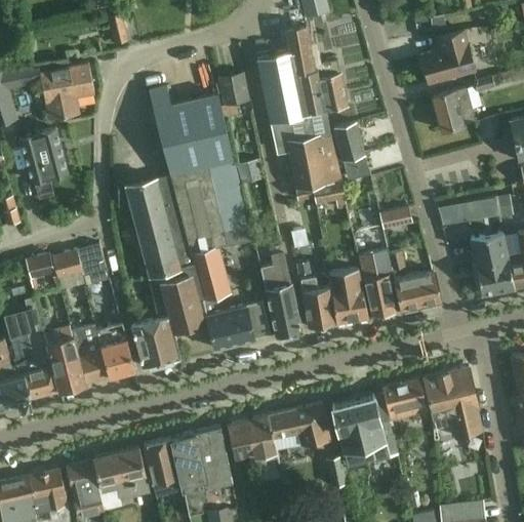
[(136,0),(122,0),(129,27),(144,23),(136,0)]
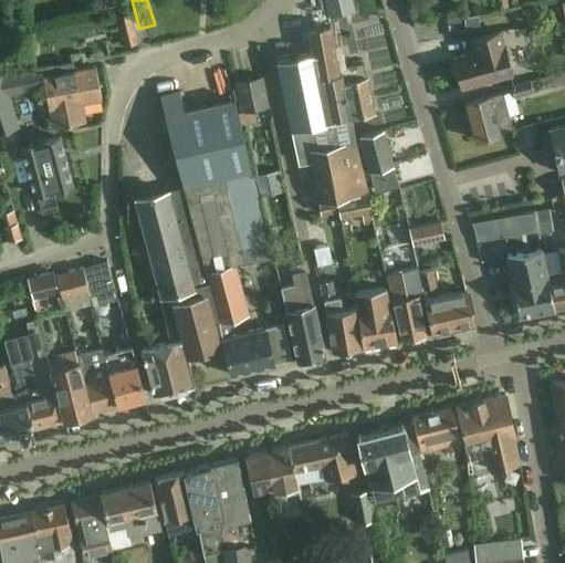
[(326,0),(332,20),(355,13),(352,0),(326,0)]
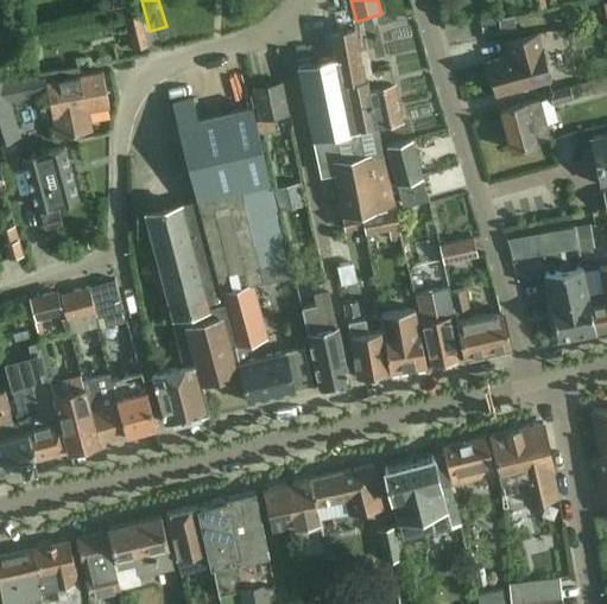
[(379,0),(385,20),(412,13),(409,0),(379,0)]
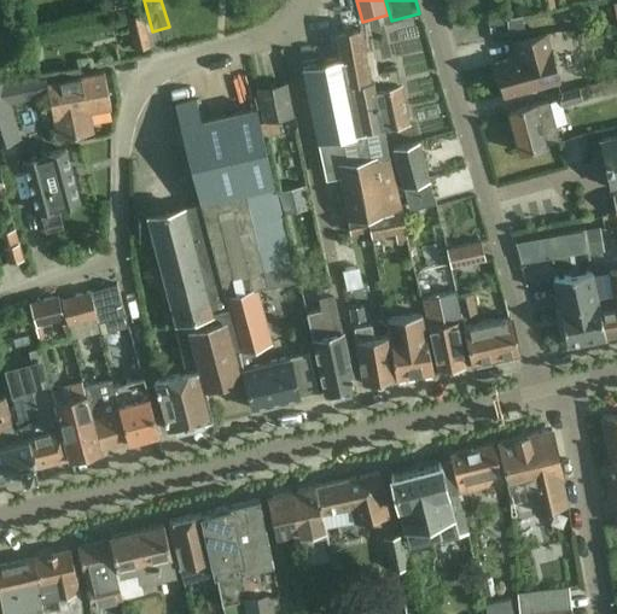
[(144,19),(128,23),(135,52),(151,48),(144,19)]
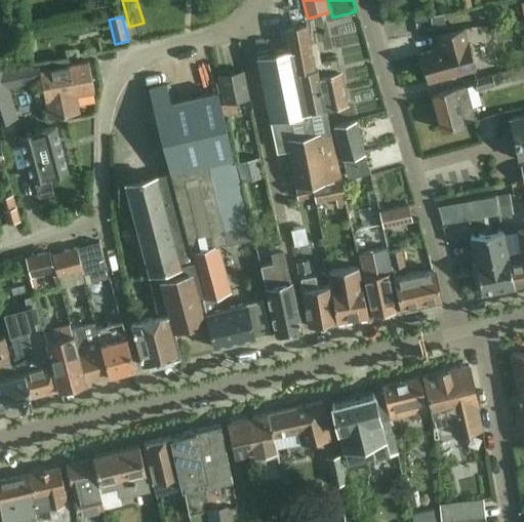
[(258,61),(276,152),(289,149),(296,189),(340,181),(326,111),(318,71),(315,71),(307,27),(286,31),(290,54),(258,61)]
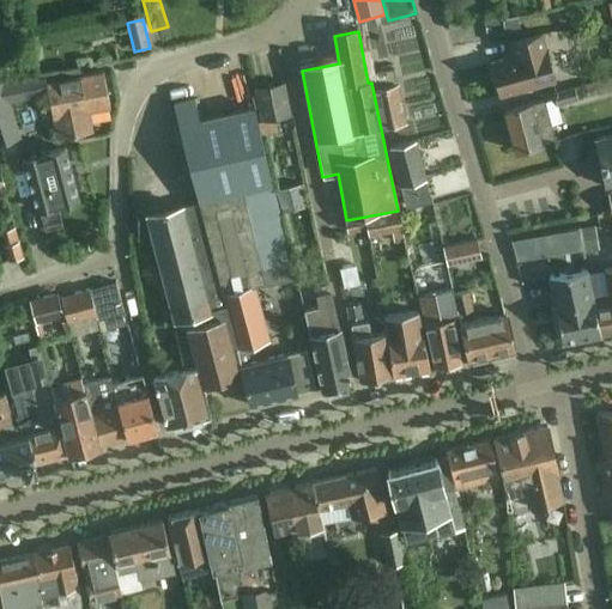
[(492,67),(501,99),(556,85),(543,38),(511,47),(516,61),(492,67)]
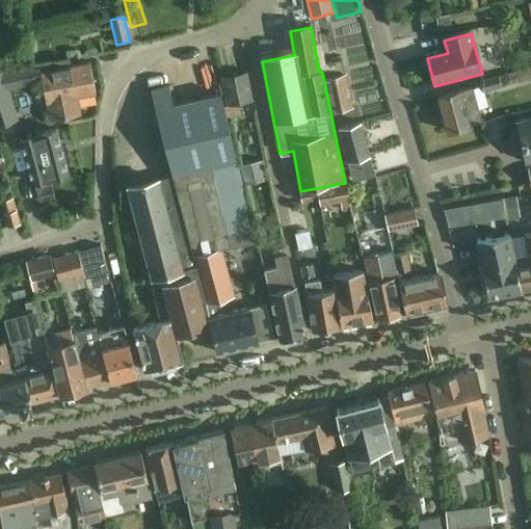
[(322,72),(330,112),(352,108),(346,75),(345,76),(342,62),(325,65),(325,60),(320,61),(322,72)]
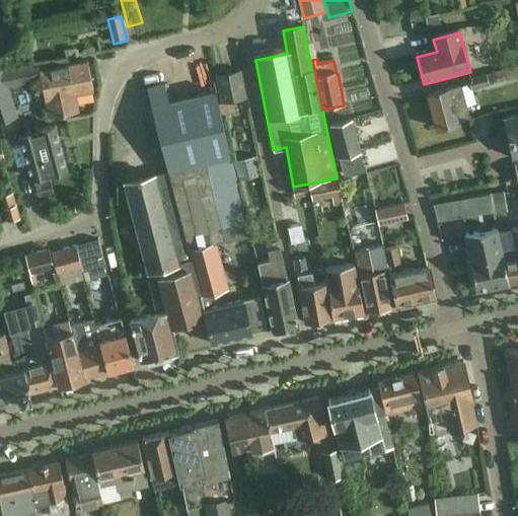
[(59,62),(38,65),(40,73),(49,121),(79,115),(76,97),(93,94),(88,64),(60,69),(59,62)]
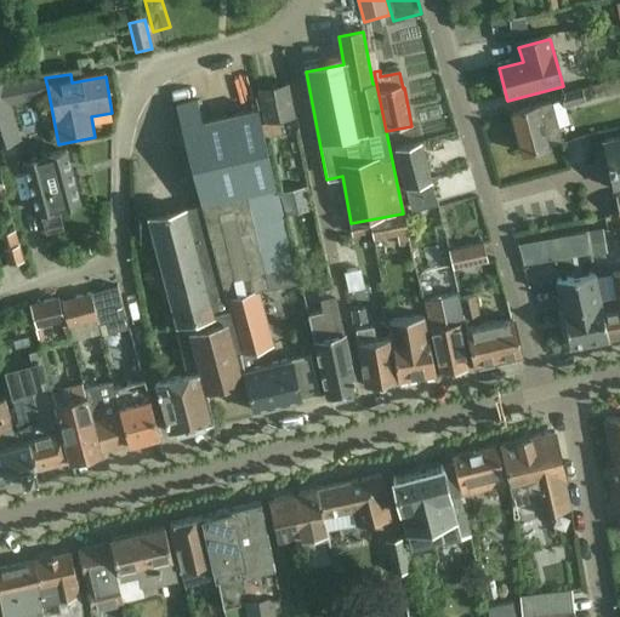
[(566,112),(609,100),(619,96),(619,85),(562,100),(566,112)]
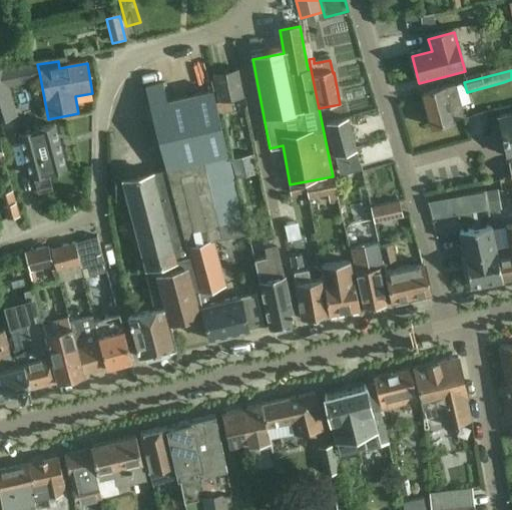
[(218,104),(243,99),(237,71),(212,77),(218,104)]
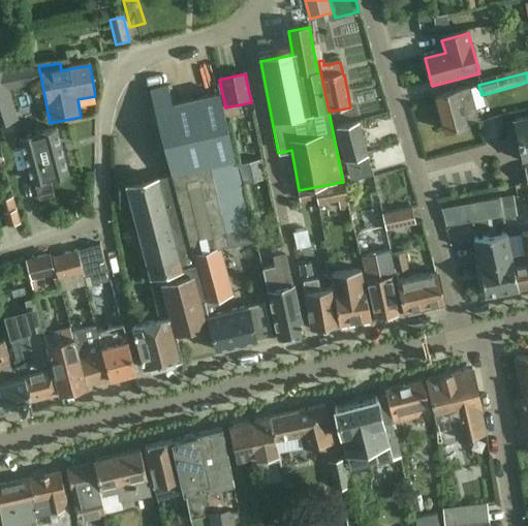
[(0,76),(0,127),(19,121),(3,75),(0,76)]
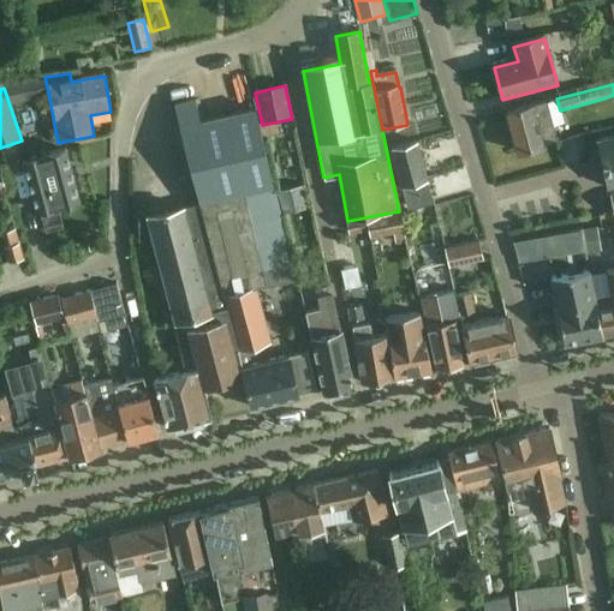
[(176,108),(201,204),(218,201),(201,125),(196,103),(176,108)]
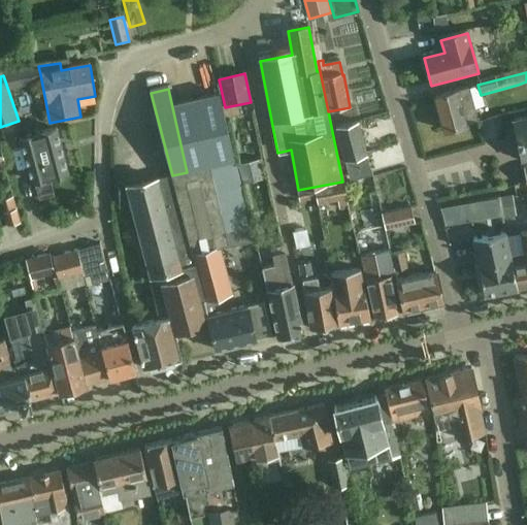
[(445,135),(479,126),(469,91),(435,100),(445,135)]
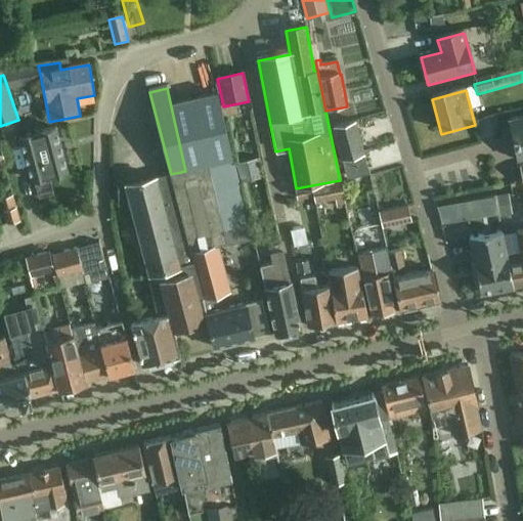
[(193,101),(171,106),(185,171),(171,174),(171,176),(177,201),(180,210),(185,230),(191,253),(227,244),(224,231),(236,228),(249,226),(218,95),(193,101)]
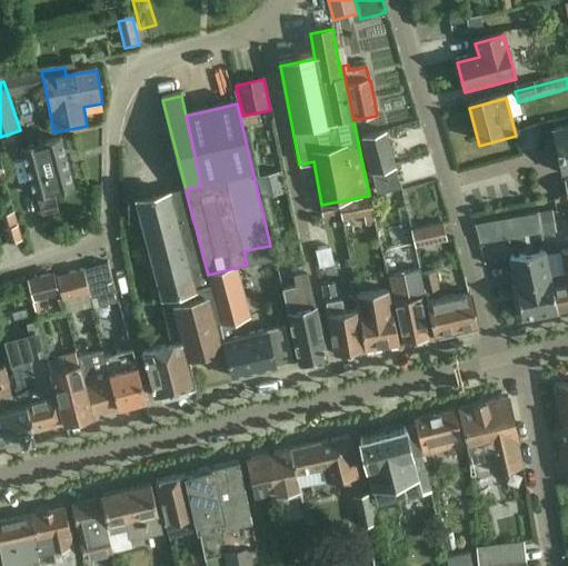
[(567,130),(566,128),(564,128),(565,131),(556,132),(556,130),(554,130),(554,133),(552,133),(561,177),(562,176),(564,179),(566,178),(565,176),(567,175),(567,130)]
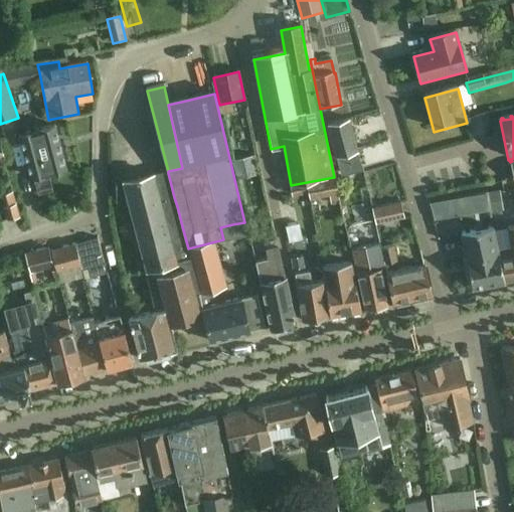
[(362,170),(357,154),(349,122),(328,128),(337,159),(347,157),(351,172),(362,170)]
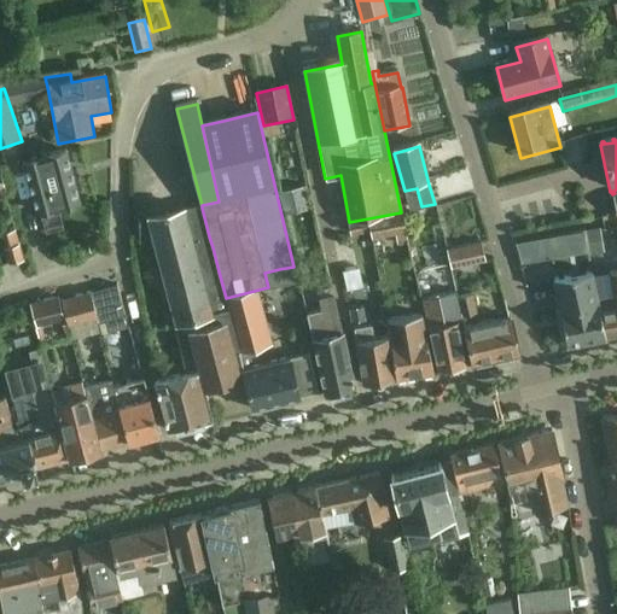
[(68,153),(25,165),(39,216),(81,205),(68,153)]
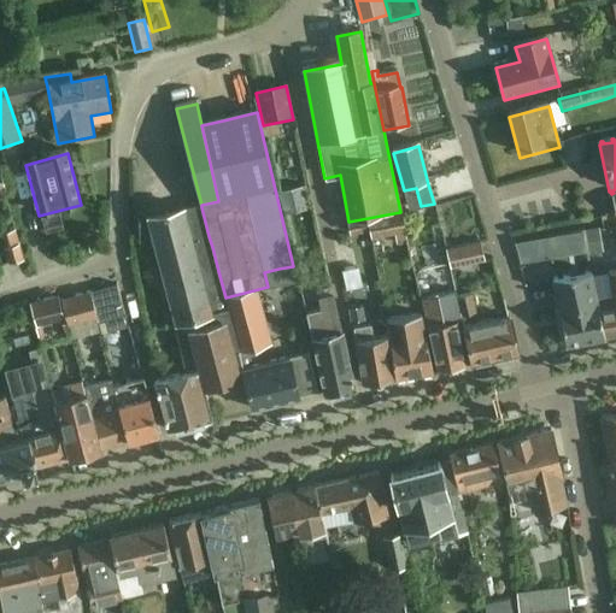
[(151,220),(164,271),(177,325),(212,316),(229,312),(226,298),(218,271),(212,247),(209,236),(201,207),(186,212),(186,211),(151,220)]
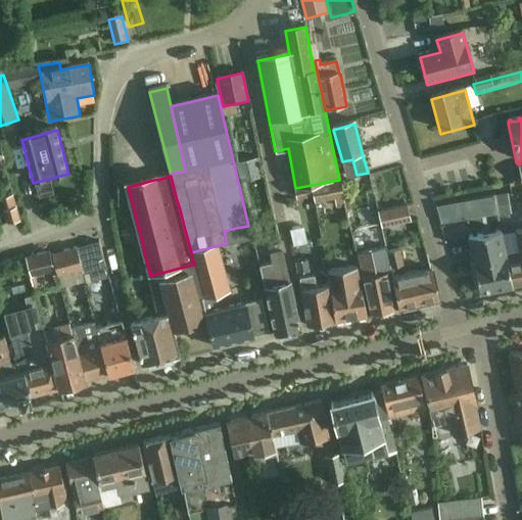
[(345,202),(344,197),(342,198),(339,180),(295,188),(297,199),(315,196),(316,203),(335,199),(336,208),(346,206),(345,202)]
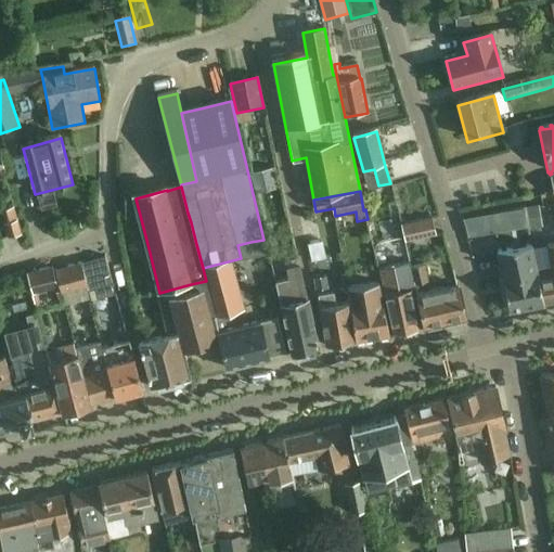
[(527,209),(531,232),(543,230),(540,207),(527,209)]
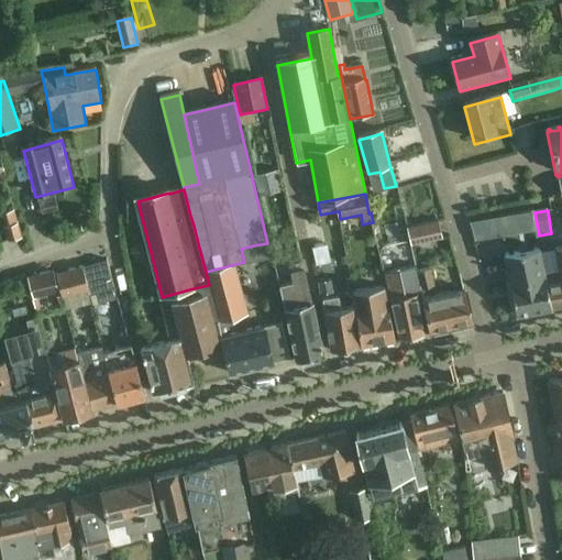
[(411,248),(443,240),(439,221),(407,230),(411,248)]
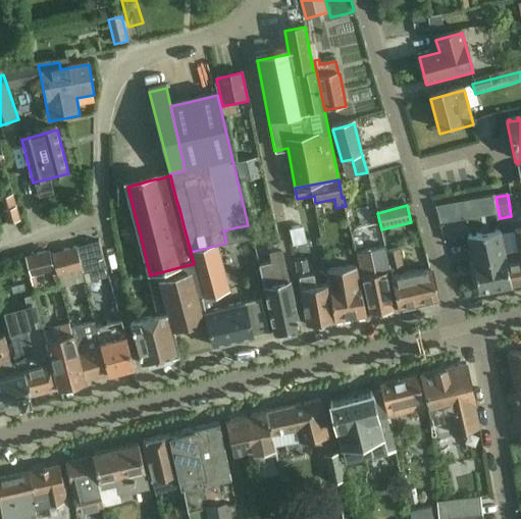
[(450,205),(435,208),(440,226),(454,224),(450,205)]
